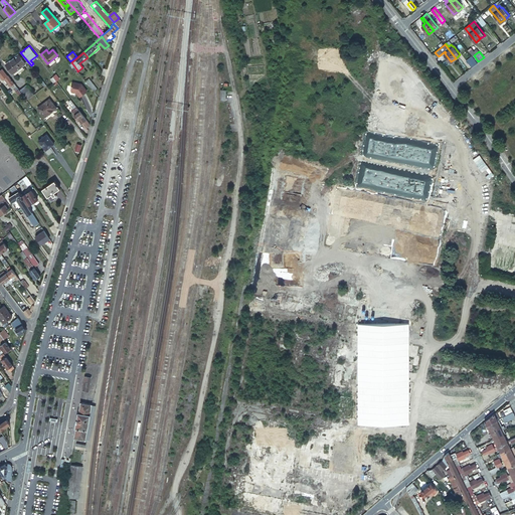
[(18,54),(6,64),(13,73),(26,63),(18,54)]
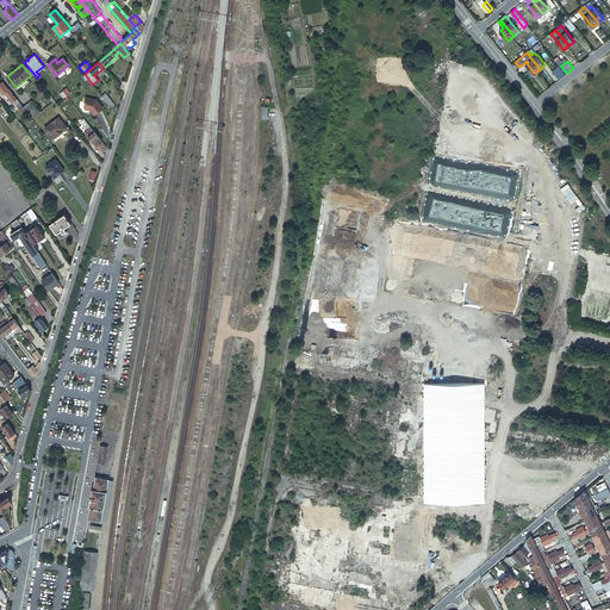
[(560,79),(566,74),(560,67),(554,72),(560,79)]
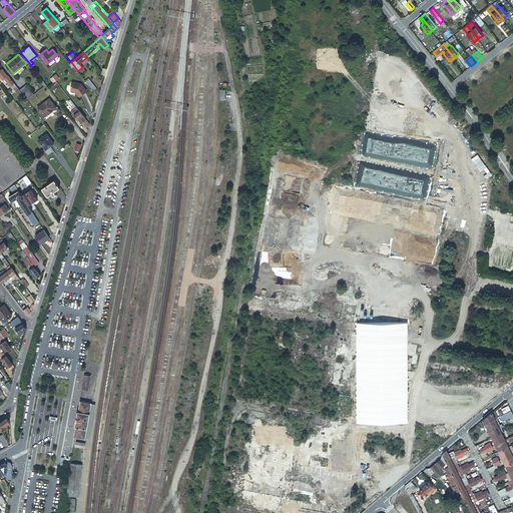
[(14,83),(8,75),(7,75),(2,68),(0,68),(0,75),(2,79),(4,77),(10,86),(14,83)]
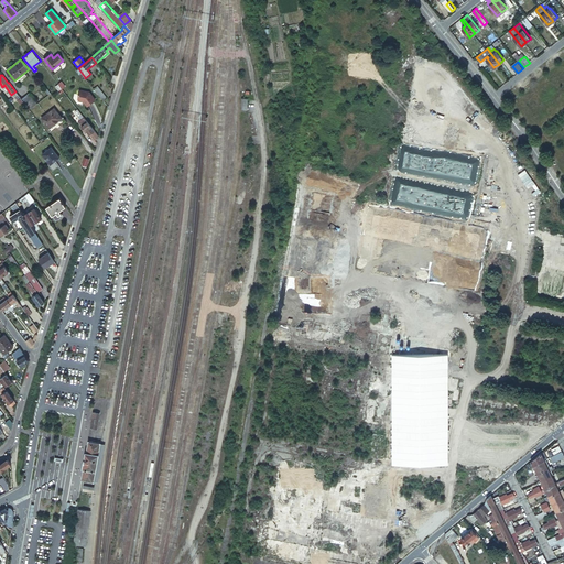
[(99,88),(96,91),(104,101),(107,98),(99,88)]
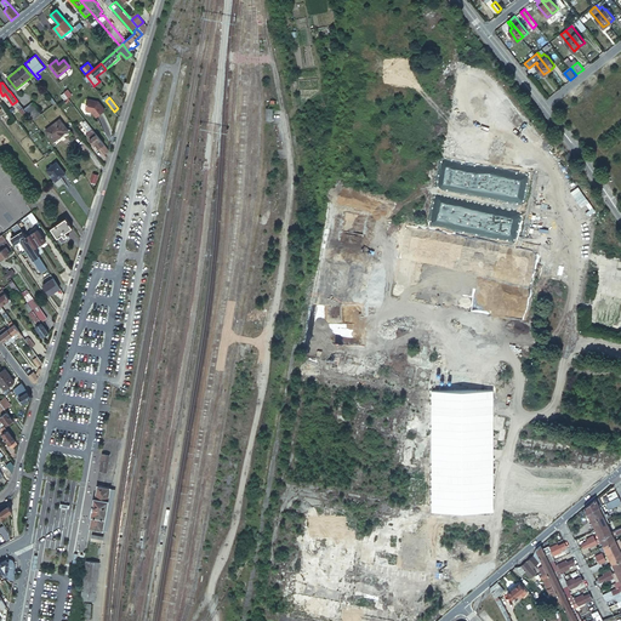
[(98,101),(87,100),(85,109),(86,110),(92,112),(96,117),(104,109),(98,101)]
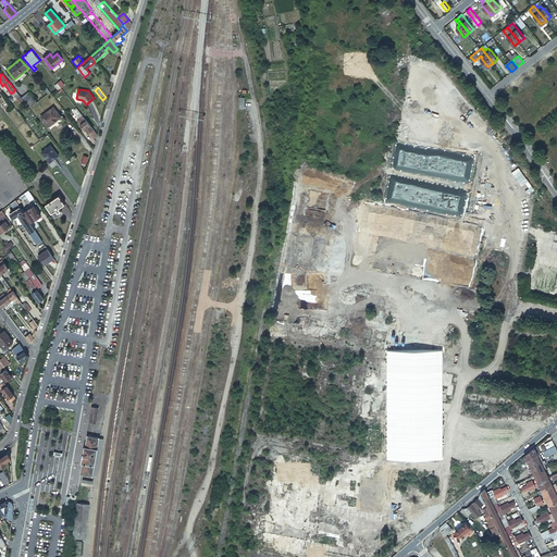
[(27,97),(23,100),(28,107),(32,103),(27,97)]
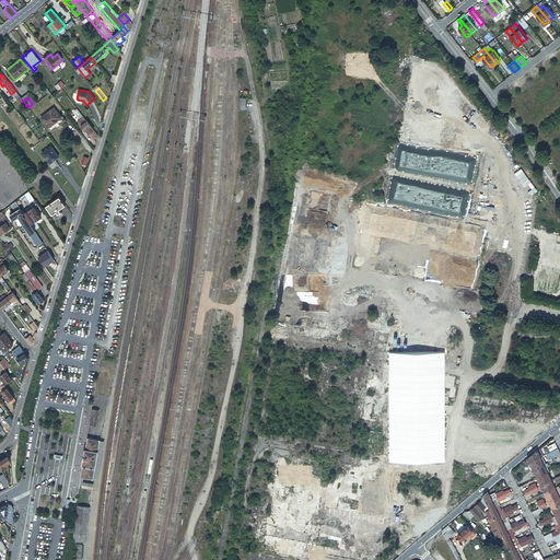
[(42,117),(49,127),(61,117),(54,107),(42,117)]
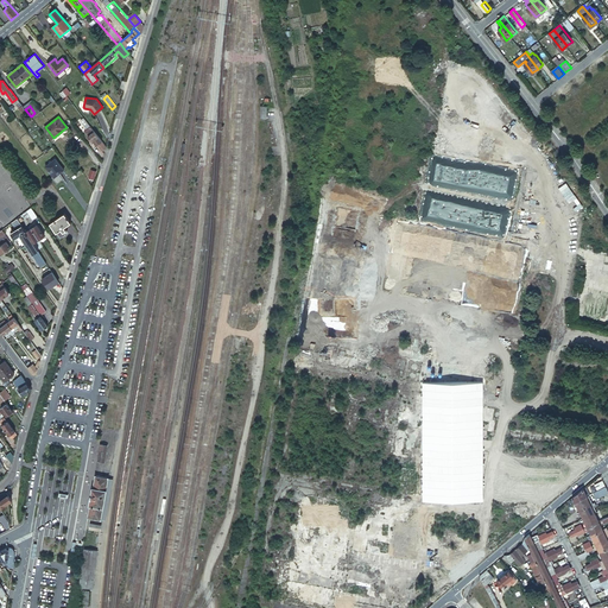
[(83,118),(81,120),(88,130),(84,132),(92,141),(90,141),(93,145),(95,143),(105,154),(106,147),(106,146),(83,118)]
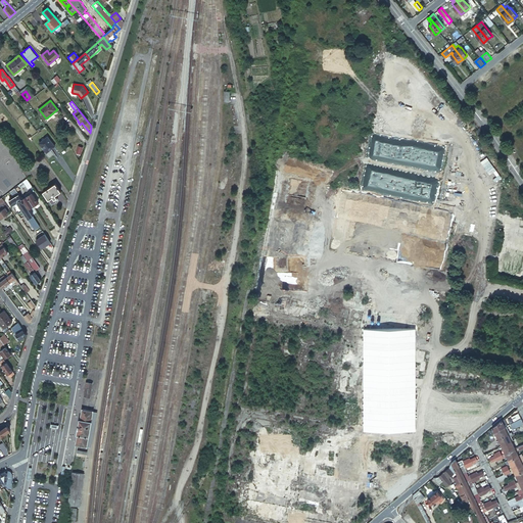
[(39,142),(46,152),(54,146),(47,136),(39,142)]
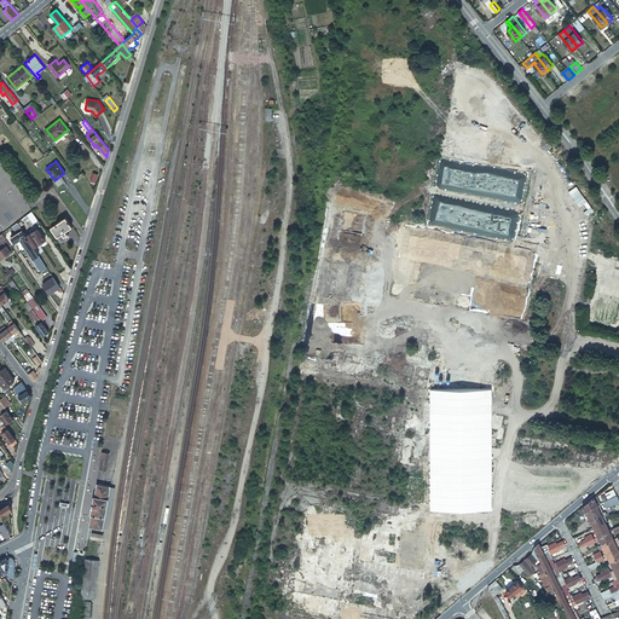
[(51,227),(62,243),(67,239),(65,238),(69,236),(65,231),(73,226),(65,217),(51,227)]
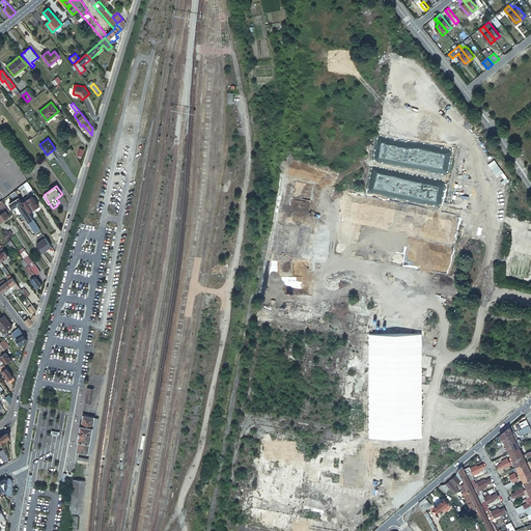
[(15,191),(2,200),(3,202),(16,193),(15,191)]
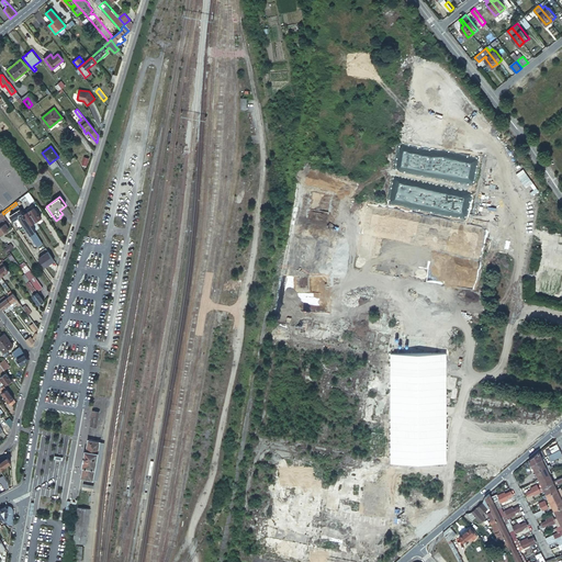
[(33,208),(29,211),(35,221),(41,217),(34,208),(33,208)]
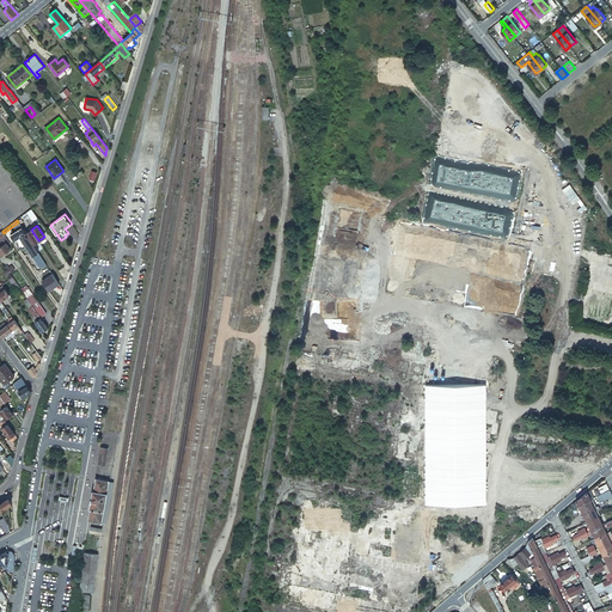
[(14,240),(25,233),(22,227),(11,234),(14,240)]
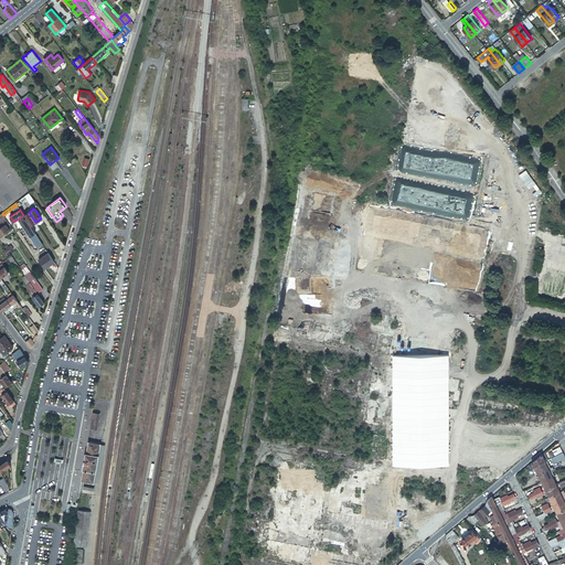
[(24,216),(30,224),(31,225),(35,222),(29,212),(23,215),(24,216)]
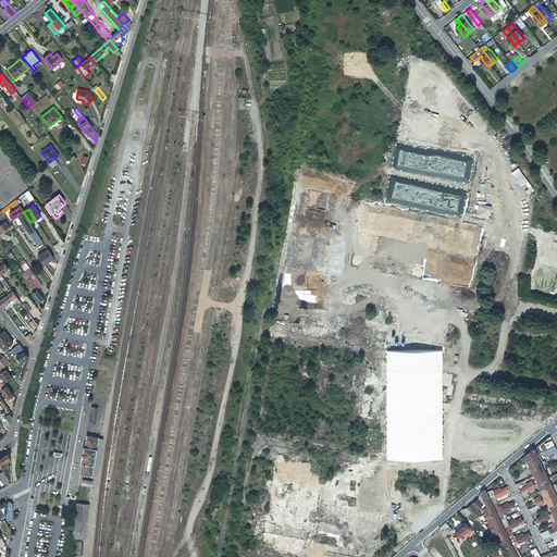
[(24,224),(29,221),(24,213),(23,212),(13,219),(15,222),(20,219),(24,224)]
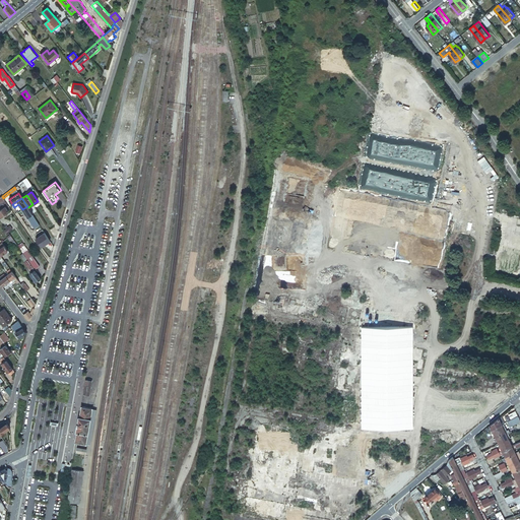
[(0,216),(8,211),(3,203),(0,205),(0,216)]
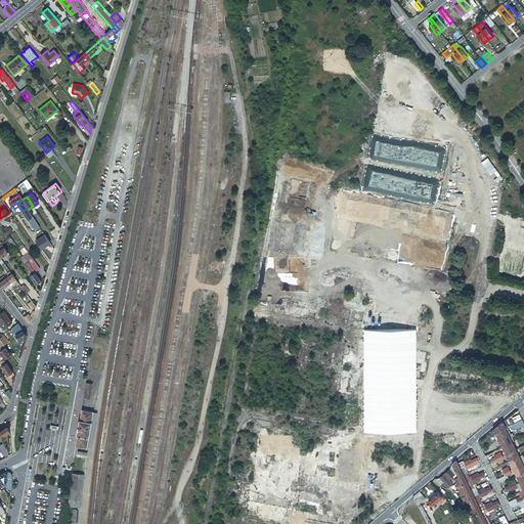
[(29,209),(28,208),(23,211),(35,230),(40,226),(32,215),(29,209)]
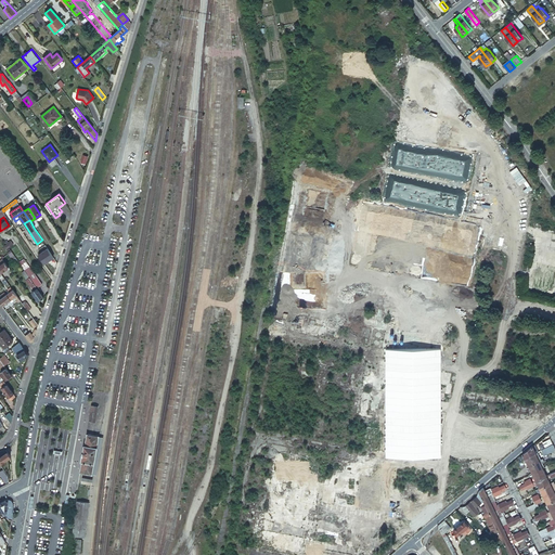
[(11,241),(3,246),(5,249),(14,244),(11,241)]
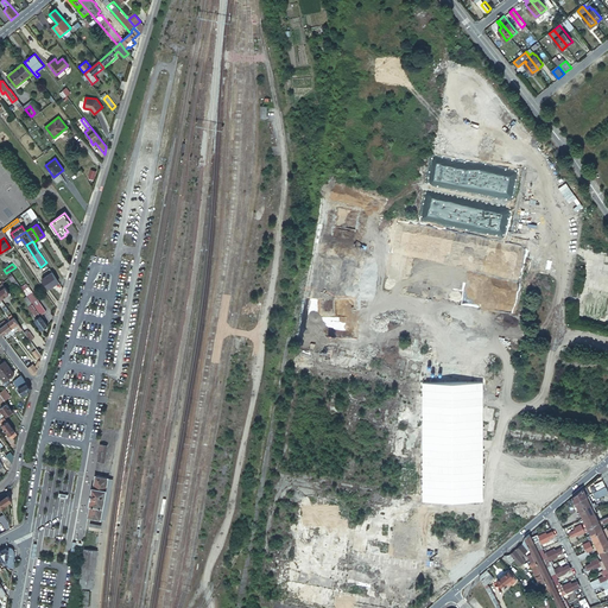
[(48,289),(58,284),(52,272),(42,277),(48,289)]
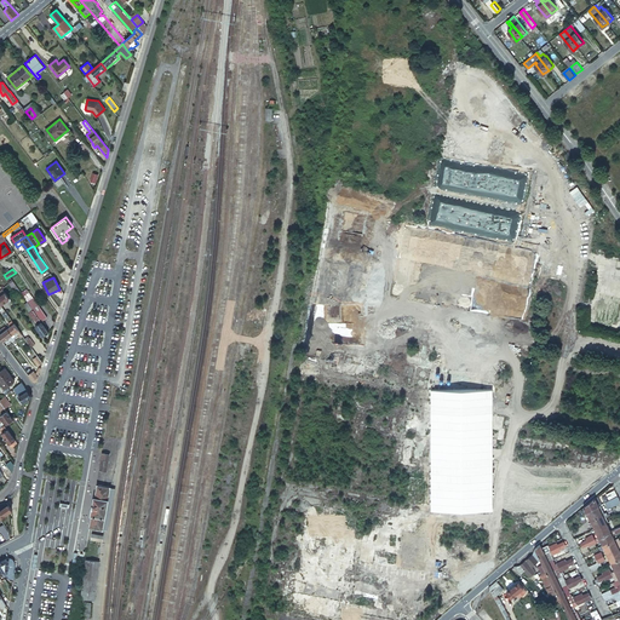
[(38,314),(42,320),(46,317),(41,311),(35,303),(32,305),(38,314)]
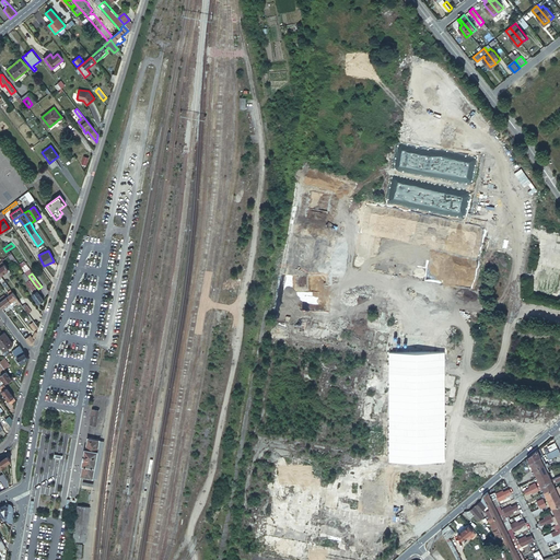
[(38,303),(44,300),(30,280),(26,282),(32,289),(30,290),(38,303)]
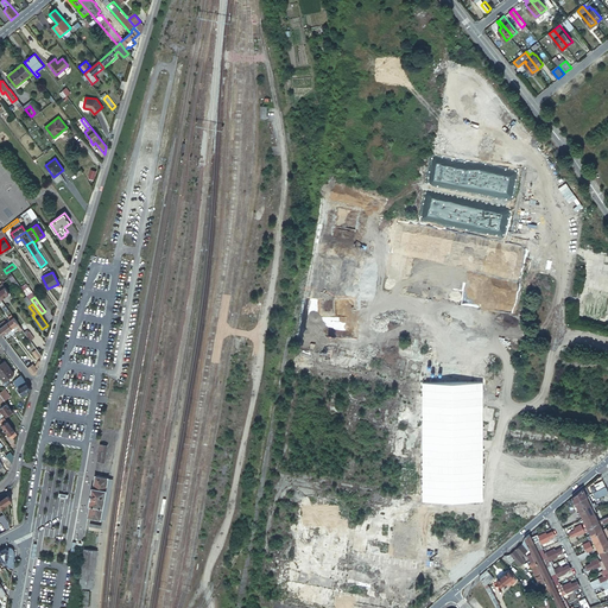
[(0,327),(0,331),(2,335),(17,324),(19,329),(21,328),(13,317),(8,321),(8,322),(4,325),(0,327)]
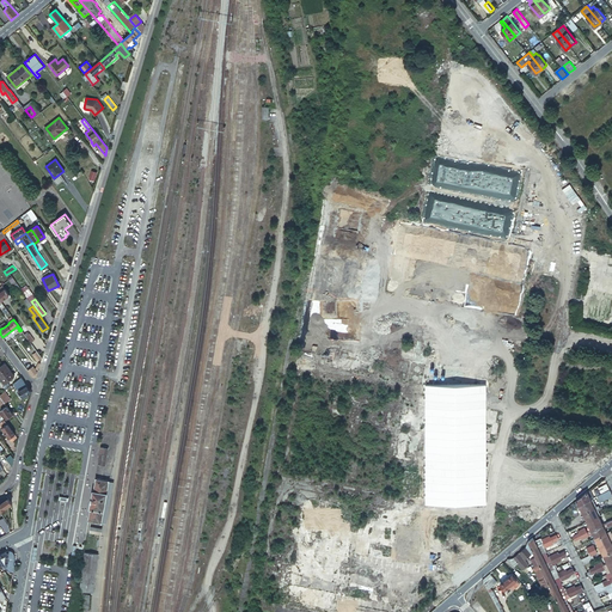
[(0,367),(0,378),(5,384),(14,377),(4,363),(0,367)]
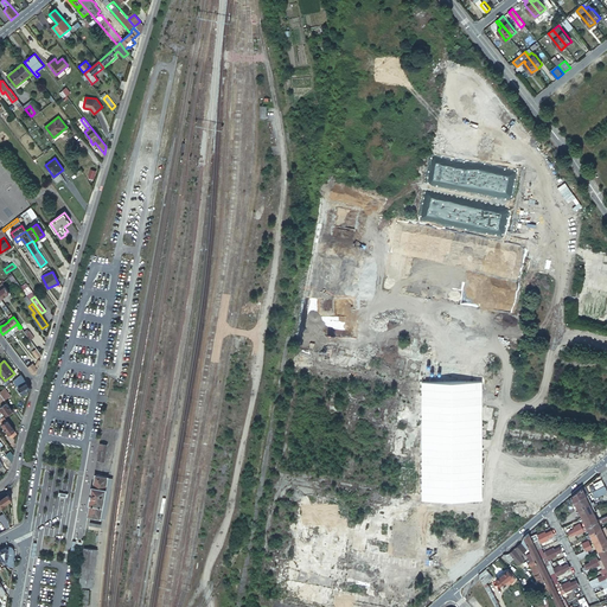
[(33,364),(27,368),(33,375),(36,375),(37,370),(33,364)]
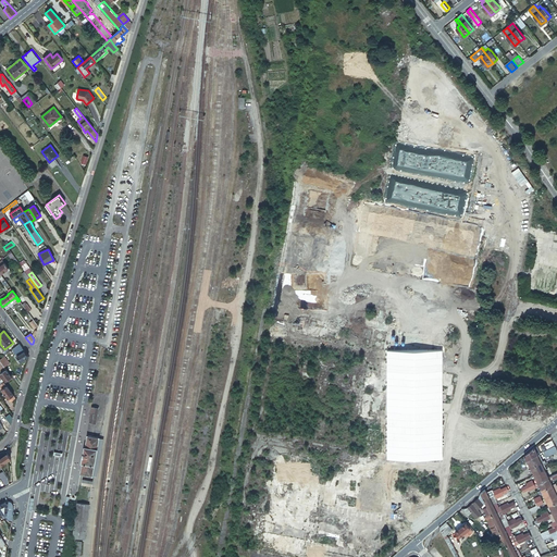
[(19,343),(11,349),(21,362),(28,357),(19,343)]
